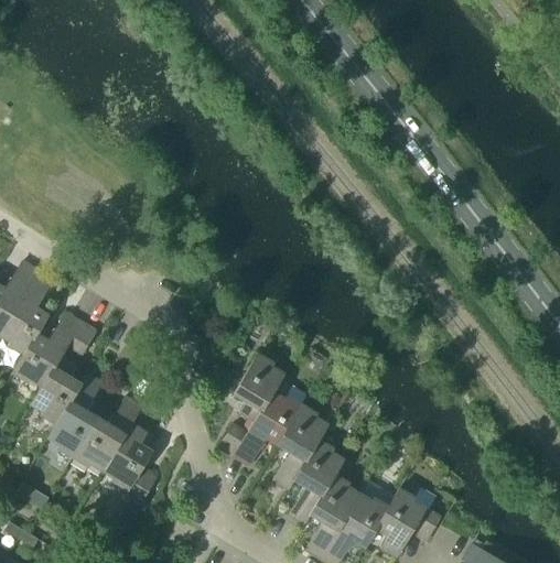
[(0,285),(0,334),(39,271),(24,262),(8,290),(0,285)]
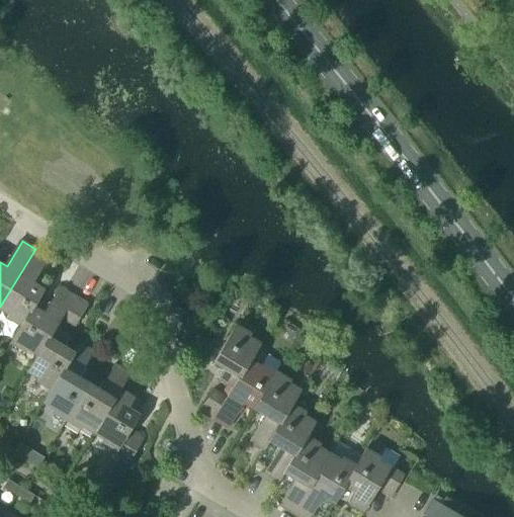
[(35,249),(0,307),(13,315),(11,318),(24,326),(46,289),(35,283),(51,258),(35,249)]
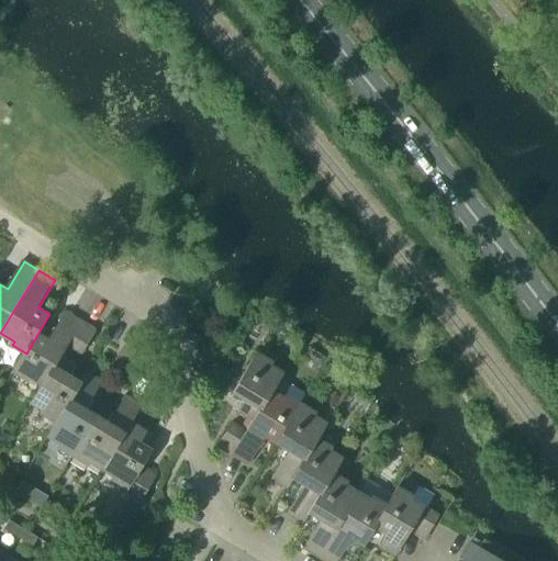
[(26,354),(15,372),(32,382),(33,379),(44,385),(62,356),(69,344),(84,321),(69,312),(53,339),(41,332),(52,315),(49,314),(26,354)]
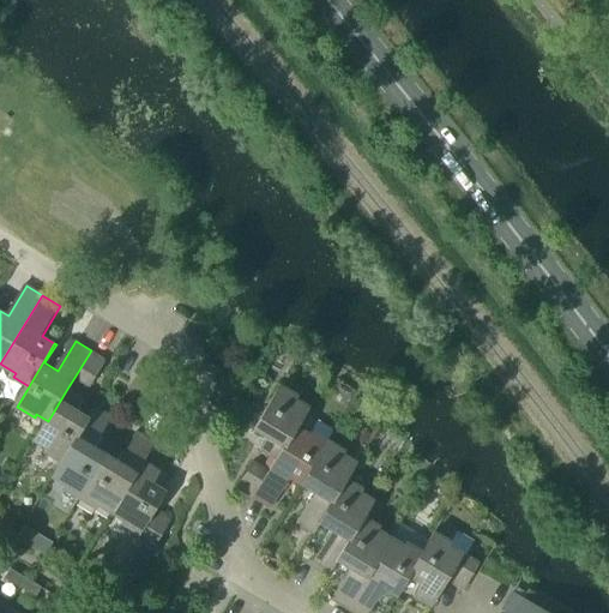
[(91,350),(76,376),(79,378),(92,386),(108,360),(91,350)]
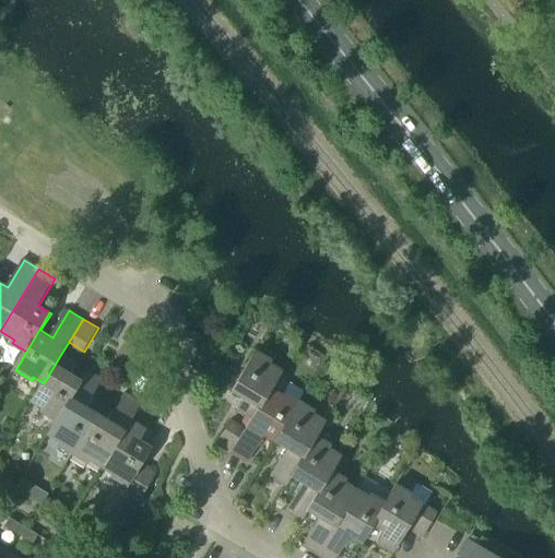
[(255,418),(273,388),(283,369),(271,361),(272,358),(259,349),(234,391),(247,399),(240,410),(255,418)]
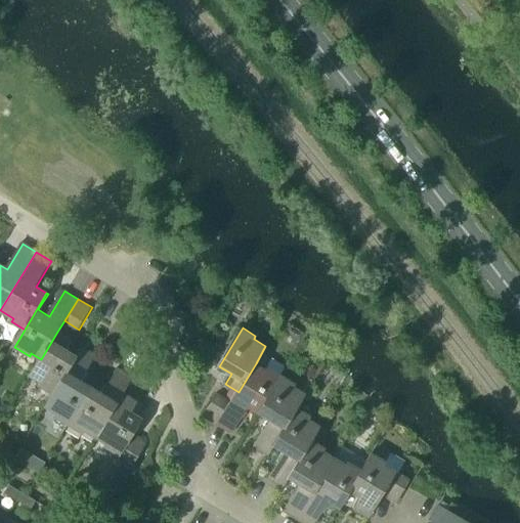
[(41,359),(31,377),(43,384),(41,387),(54,395),(77,356),(67,350),(73,340),(61,334),(57,332),(41,359)]
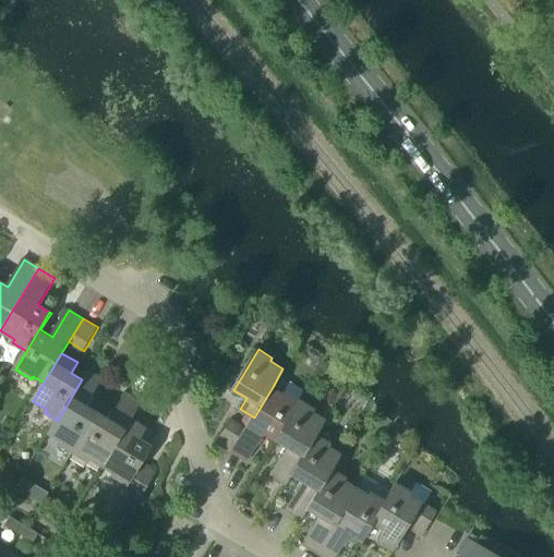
[(82,379),(58,421),(49,435),(62,443),(61,445),(74,453),(98,413),(88,408),(104,379),(88,370),(82,379)]
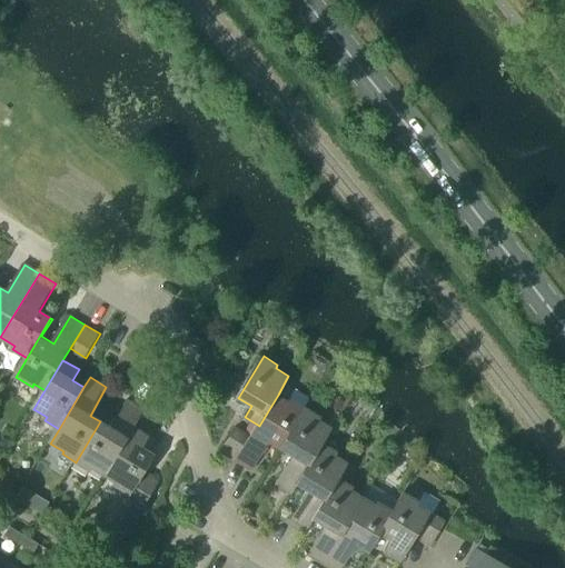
[(259,426),(253,437),(238,461),(251,470),(268,441),(283,450),(308,408),(290,398),(289,401),(278,395),(259,426)]
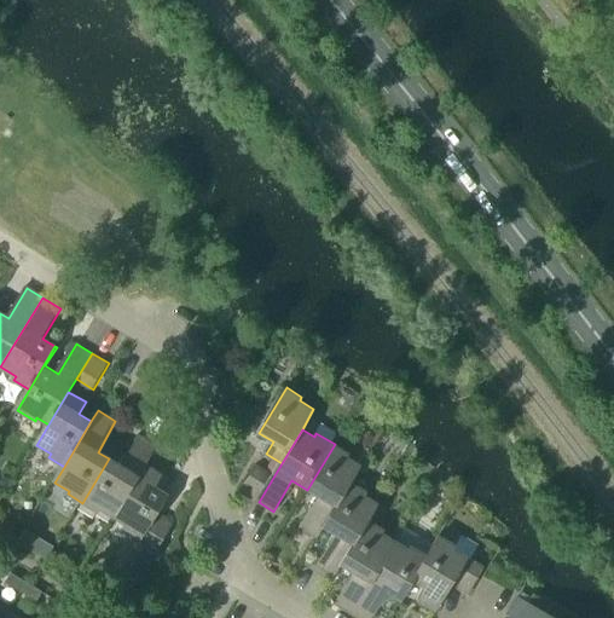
[(109,458),(82,503),(102,514),(104,512),(114,518),(158,446),(143,437),(125,468),(109,458)]
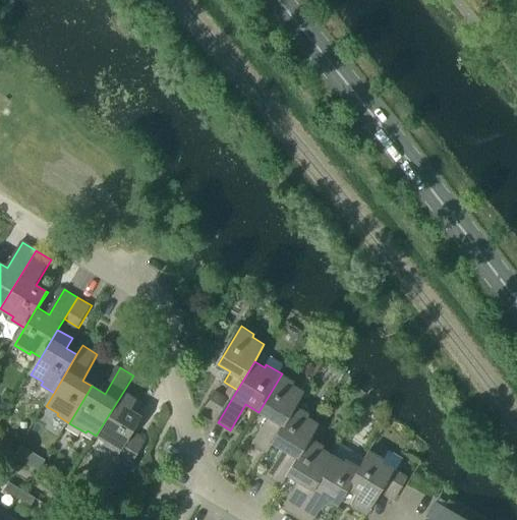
[(282,373),(259,412),(268,418),(252,444),(267,452),(272,444),(273,444),(296,405),(303,392),(294,385),(296,382),(282,373)]
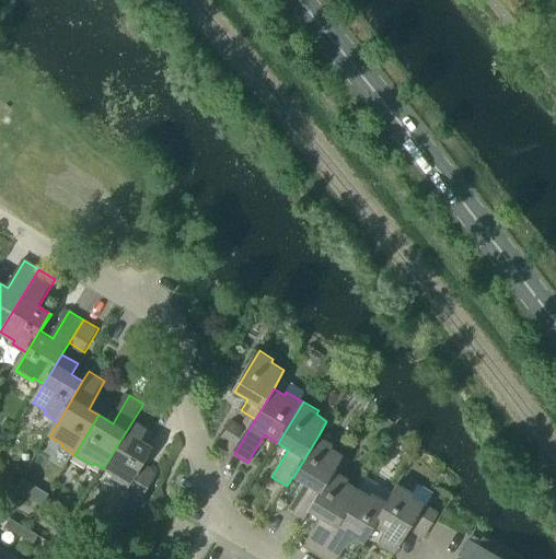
[(143,404),(103,468),(118,477),(116,479),(146,497),(159,474),(145,465),(155,449),(141,440),(148,430),(134,421),(143,404)]
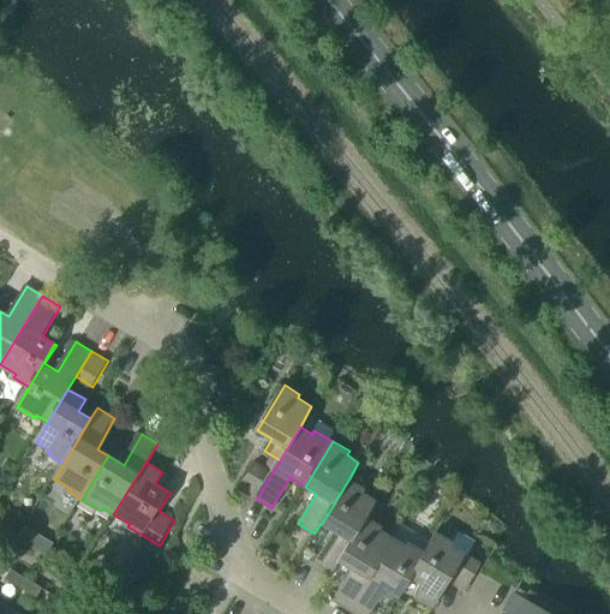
[(257,499),(273,472),(257,463),(241,489),(257,499)]
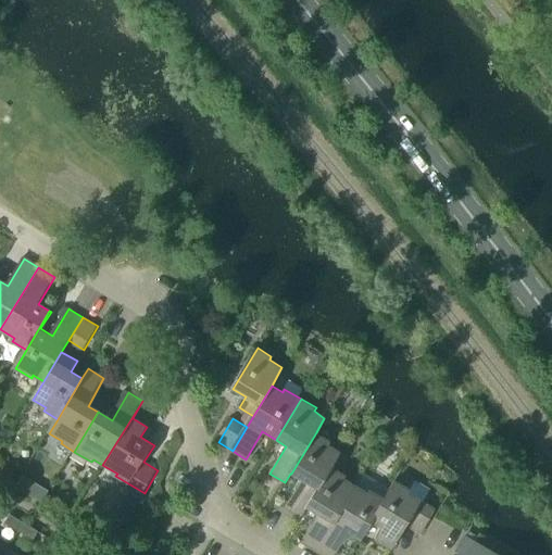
[(5,427),(4,428),(0,436),(0,439),(4,442),(11,432),(12,431),(5,427)]
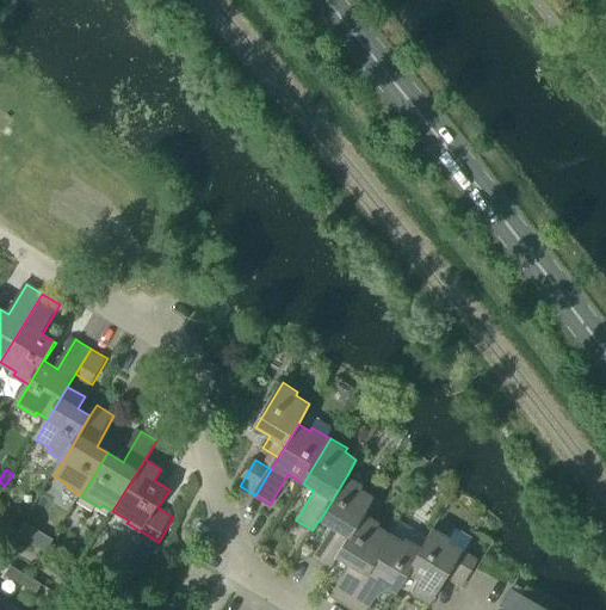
[(347,475),(320,521),(332,529),(314,559),(331,570),(336,559),(338,559),(364,513),(373,498),(360,490),(363,485),(347,475)]
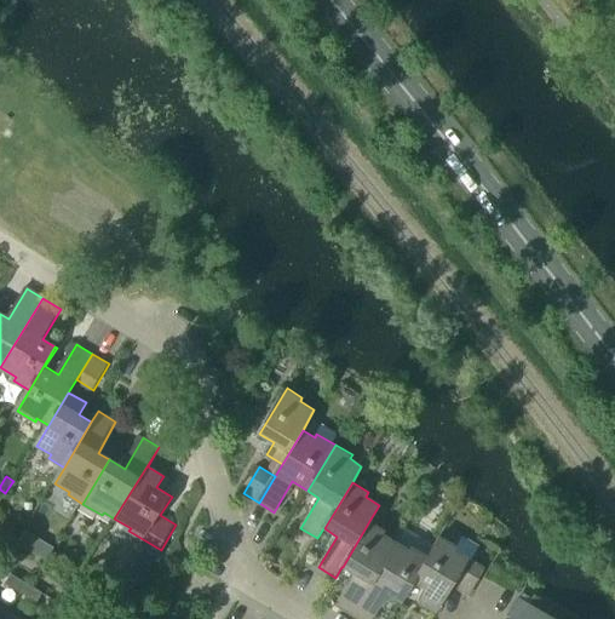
[(369,521),(343,567),(355,574),(337,605),(355,615),(398,544),(384,536),(386,532),(369,521)]
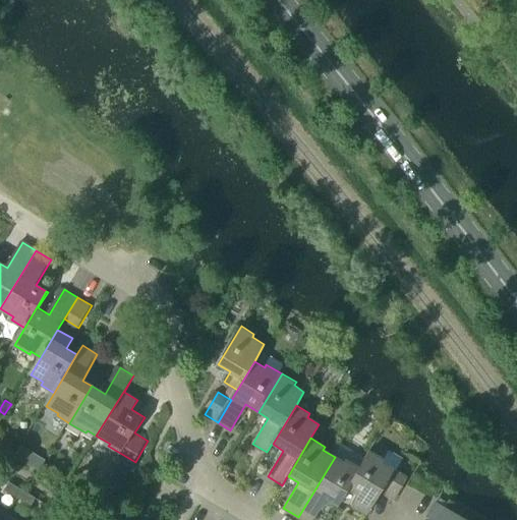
[(370,452),(360,468),(349,489),(362,498),(356,507),(368,515),(383,493),(396,501),(409,478),(384,463),(386,460),(370,452)]
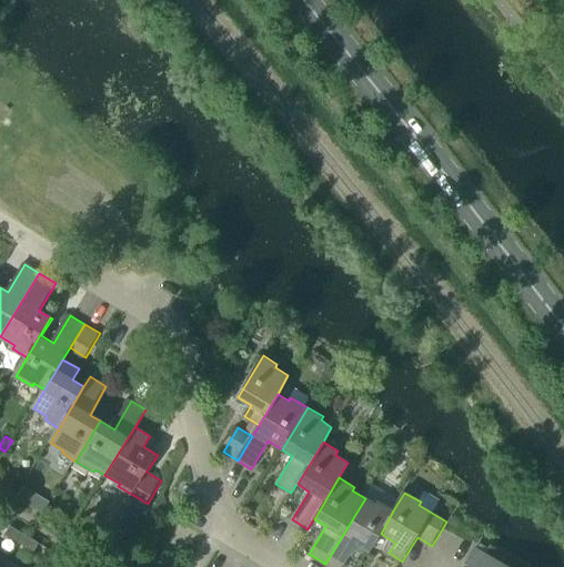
[(378,505),(365,498),(325,564),(330,566),(343,566),(356,545),(369,553),(381,534),(393,510),(379,502),(378,505)]
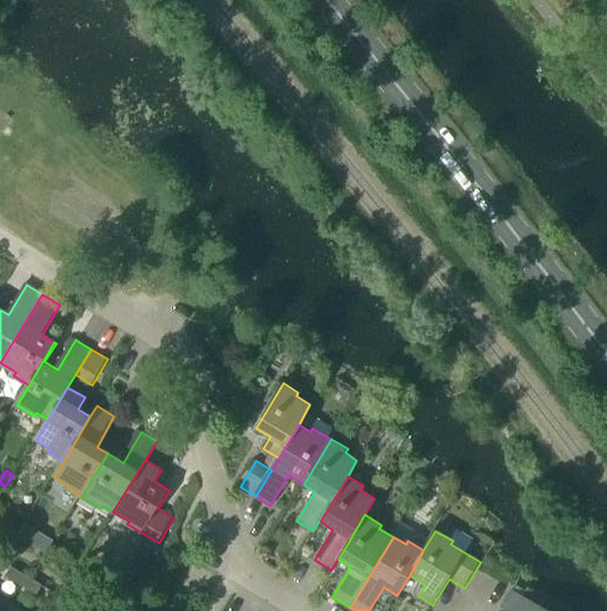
[(23,586),(29,576),(13,567),(7,576),(23,586)]
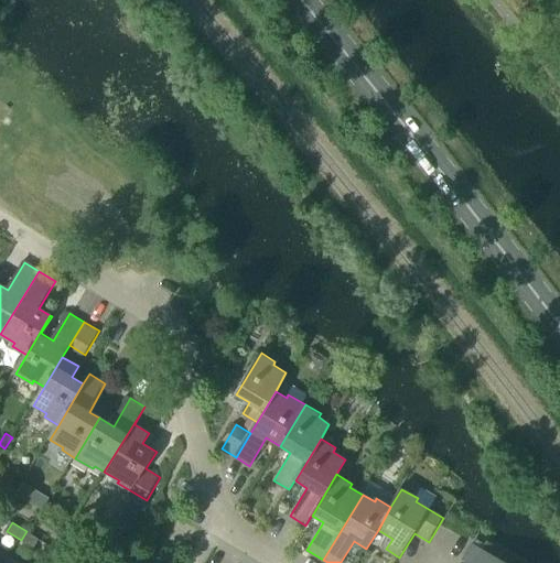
[(27,531),(21,540),(36,549),(41,540),(27,531)]
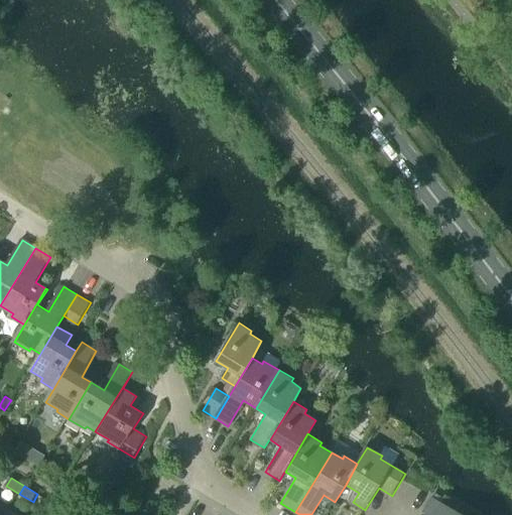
[(446,496),(445,499),(442,503),(457,512),(462,505),(446,496)]
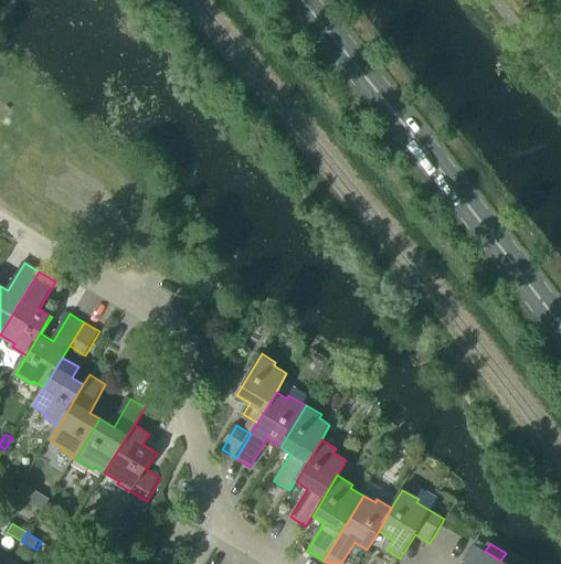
[(475,545),(466,561),(469,563),(506,563),(500,561),(485,551),(475,545)]
